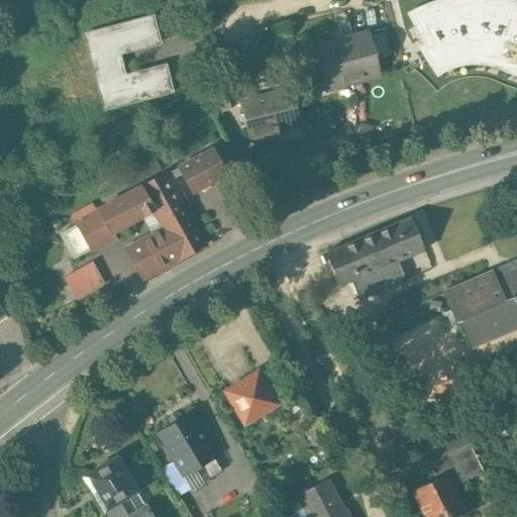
[(516,2),(505,0),(442,0),(407,12),(437,76),(479,64),(516,73),(516,2)]
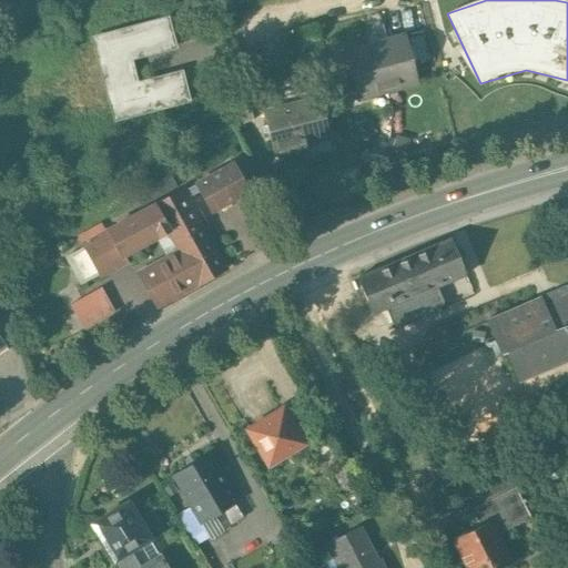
[(178,78),(134,89),(127,58),(170,47),(172,46),(165,22),(97,41),(118,118),(185,100),(180,77),(178,77),(178,78)]
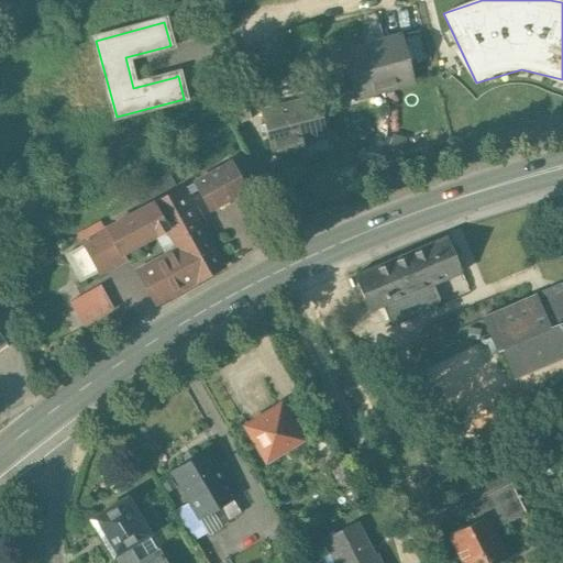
[(419,32),(403,36),(410,66),(427,62),(419,32)]
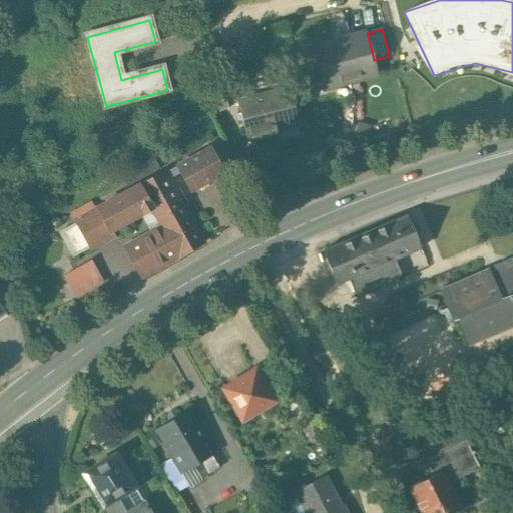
[(367,32),(311,47),(323,90),(378,76),(374,60),(367,33),(367,32)]
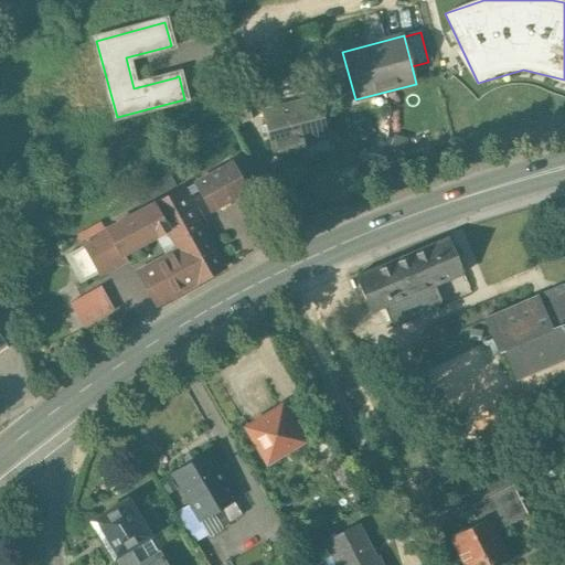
[(245,88),(223,94),(240,126),(253,120),(245,88)]
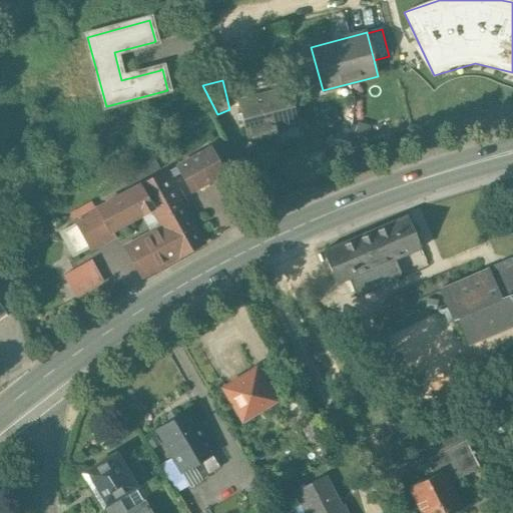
[(290,89),(238,102),(247,137),(273,130),(275,137),(278,136),(277,129),(299,124),(290,89)]
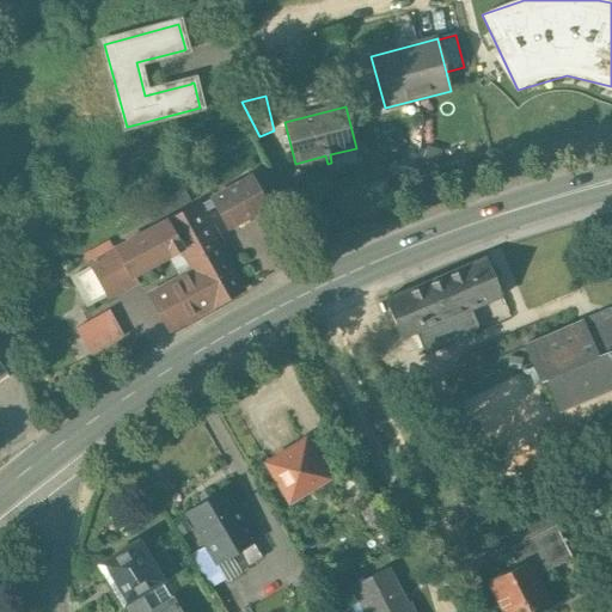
[(252,178),(212,200),(215,207),(227,230),(268,208),(252,178)]
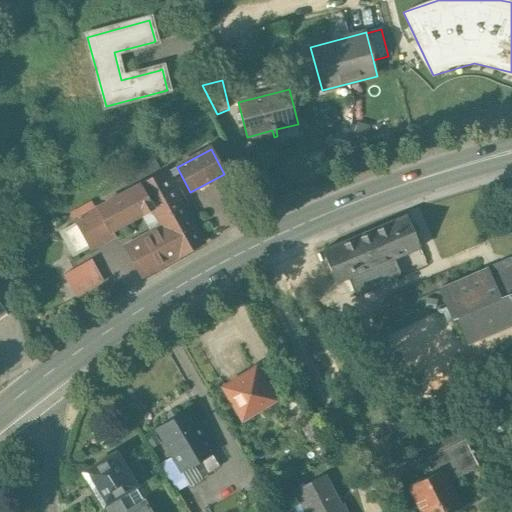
[(164,172),(97,209),(97,210),(75,222),(90,248),(113,236),(111,231),(144,213),(146,215),(154,217),(156,216),(162,227),(125,247),(142,277),(203,243),(168,179),(180,173),(177,167),(165,173),(164,172)]
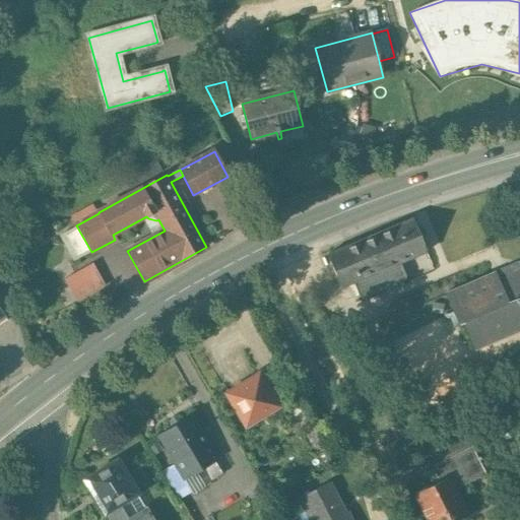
[(412,219),(327,255),(341,288),(353,283),(360,297),(368,300),(402,285),(405,277),(400,264),(427,253),(412,219)]
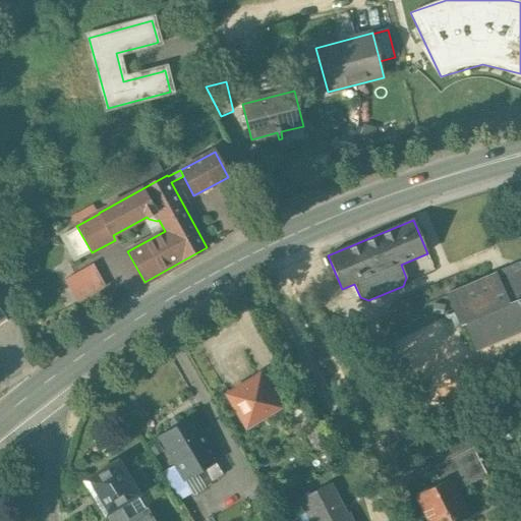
[(93,265),(65,281),(77,302),(105,287),(93,265)]
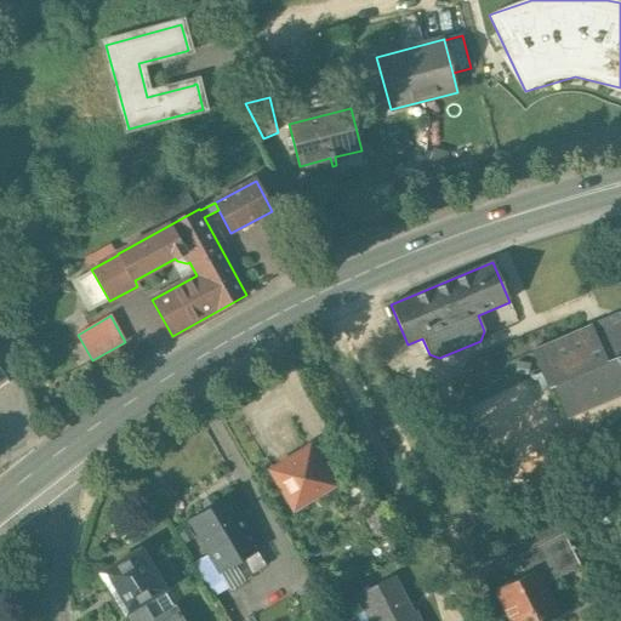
[(592,326),(533,351),(548,389),(554,387),(568,419),(570,419),(569,416),(598,404),(599,406),(602,405),(600,403),(620,393),(620,324),(596,335),(592,326)]
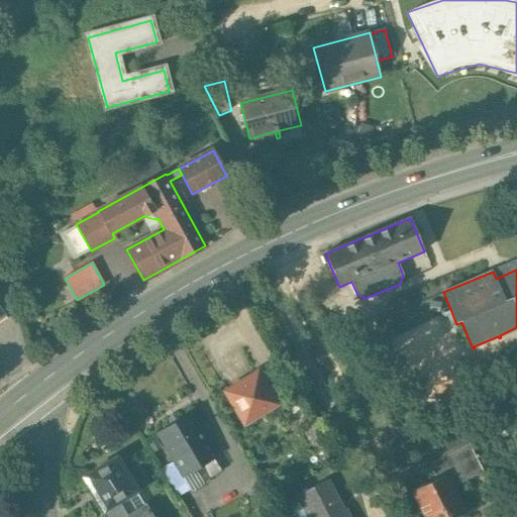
[(364,325),(350,330),(360,353),(374,348),(364,325)]
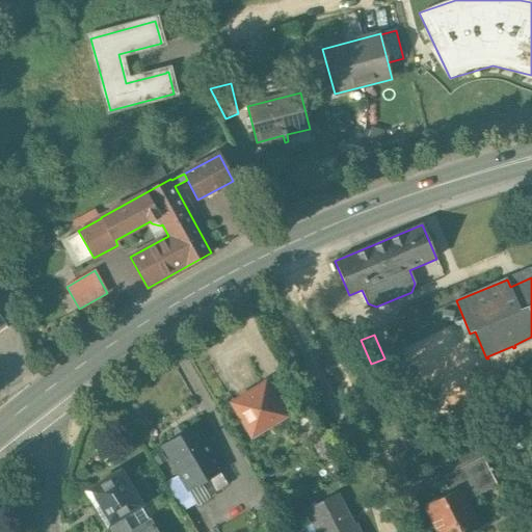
[(265,382),(231,402),(251,437),(286,417),(265,382)]
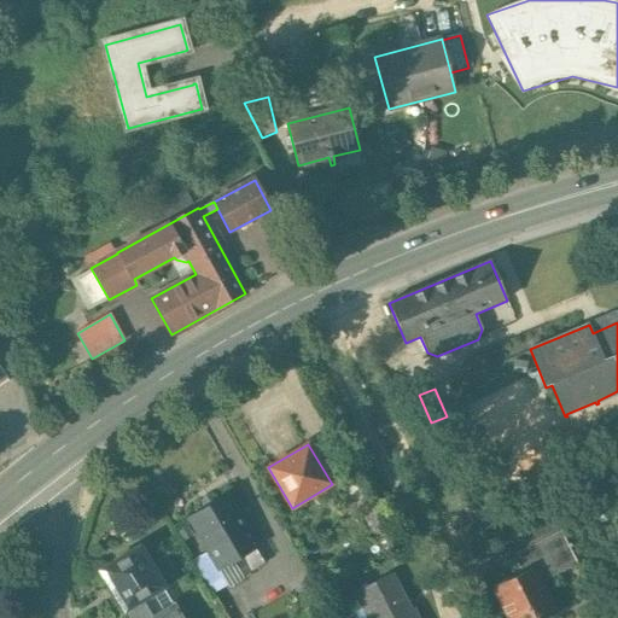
[(228,494),(187,519),(220,571),(256,549),(261,546),(228,494)]
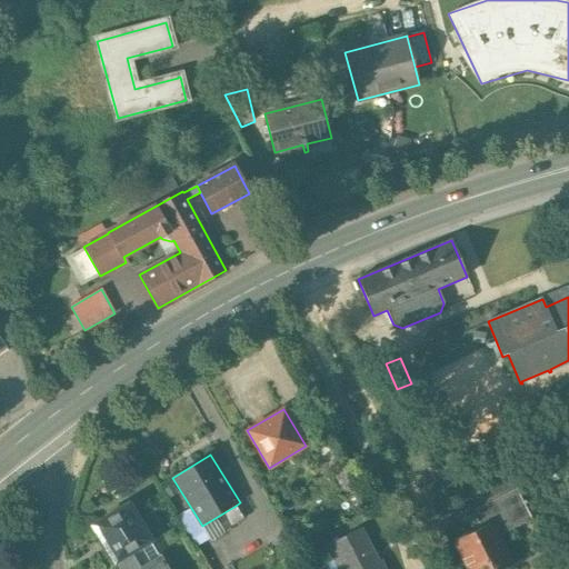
[(299,462),(281,472),(288,485),(306,473),(299,462)]
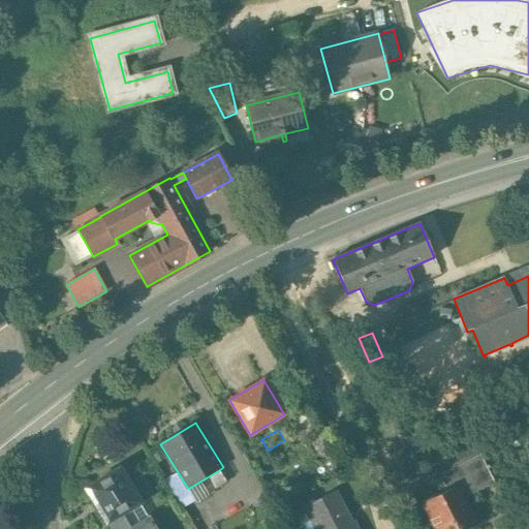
[(470,436),(439,457),(446,471),(479,455),(470,436)]
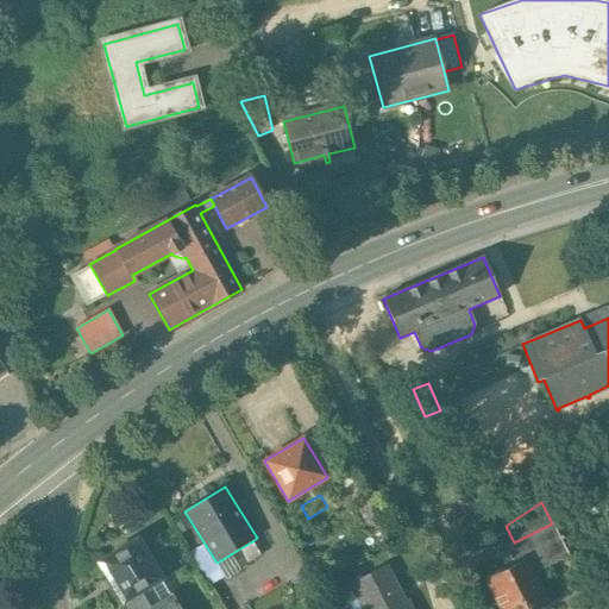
[(514,542),(506,547),(515,565),(525,560),(532,573),(569,556),(552,523),(514,542)]
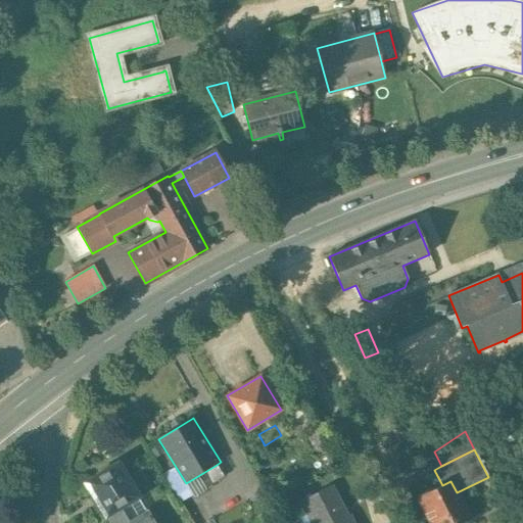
[(139,496),(119,463),(89,481),(88,486),(106,517),(121,509),(129,522),(146,511),(138,497),(139,496)]
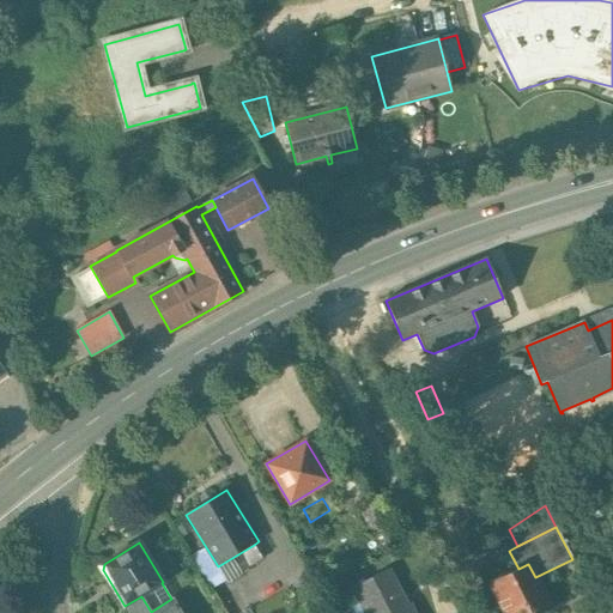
[(254,545),(218,566),(226,581),(262,558),(254,545)]
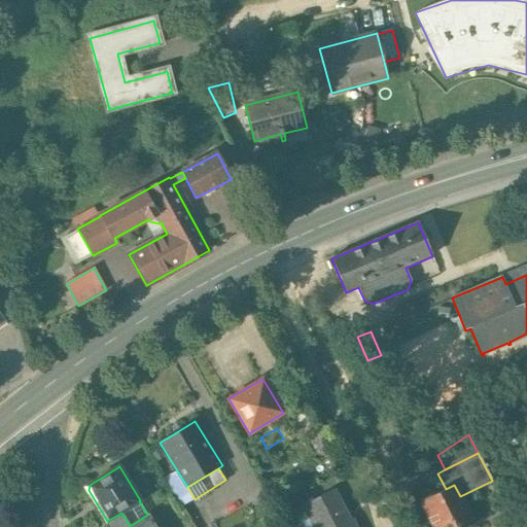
[(446,489),(421,501),(433,526),(466,526),(475,523),(460,496),(454,485),(446,489)]
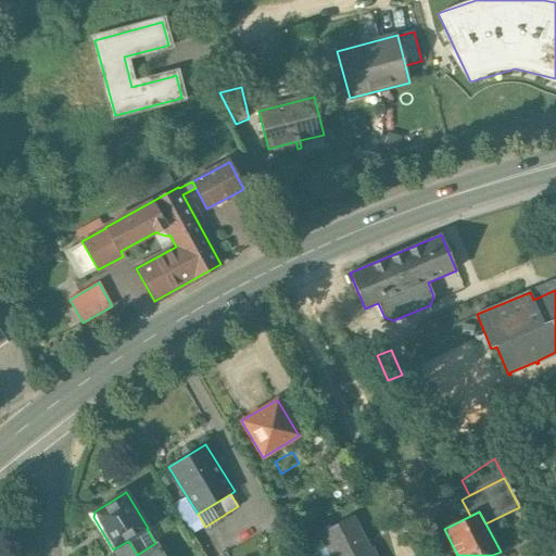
[(353,517),(320,534),(332,555),(375,555),(371,550),(369,550),(353,517)]
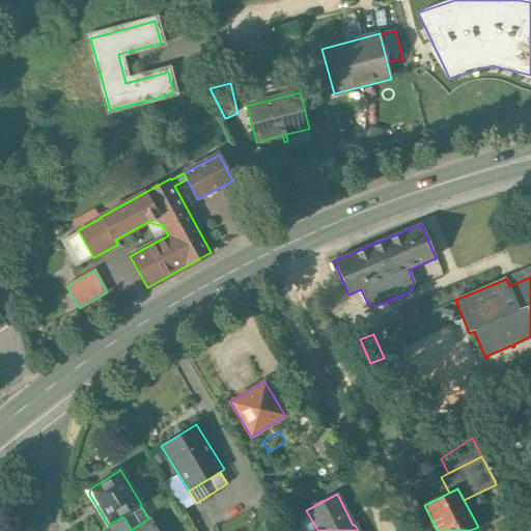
[(112,530),(157,530),(150,519),(148,519),(131,530),(122,516),(108,525),(112,530)]
